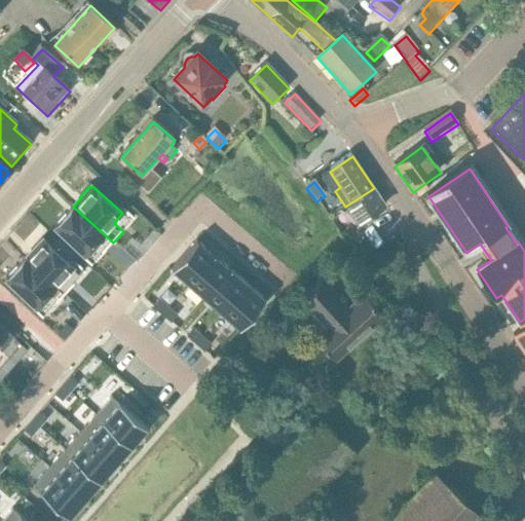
[(374,188),(345,207),(358,225),(386,207),(374,188)]
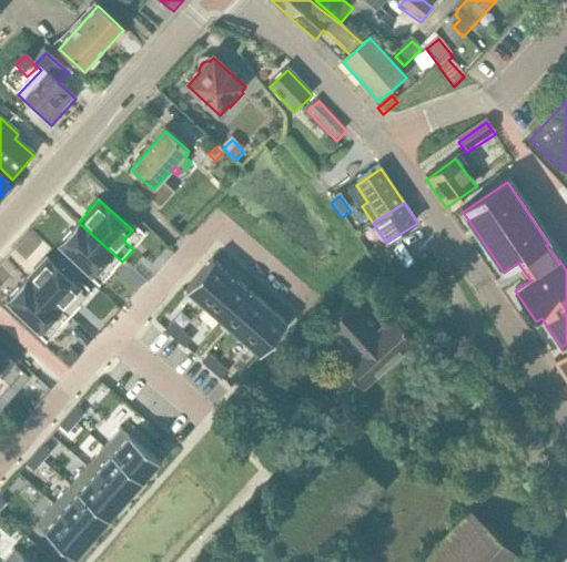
[(70,230),(59,243),(60,244),(59,245),(91,274),(92,275),(101,264),(111,273),(122,262),(79,223),(71,232),(70,230)]
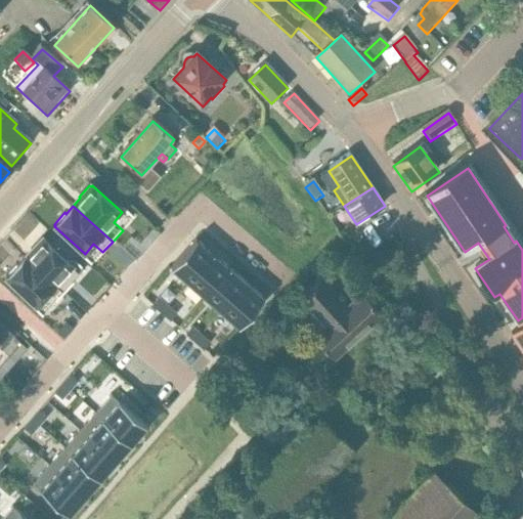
[(32,251),(25,259),(63,295),(74,284),(64,275),(74,266),(43,239),(42,240),(41,239),(31,250),(32,251)]
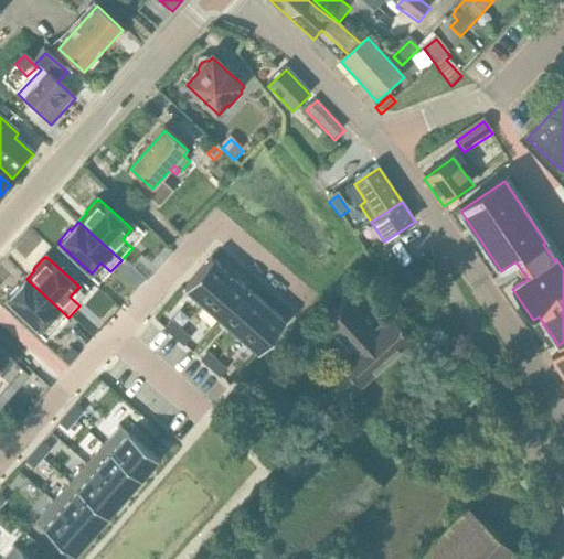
[(212,259),(184,292),(203,309),(232,276),(212,259)]
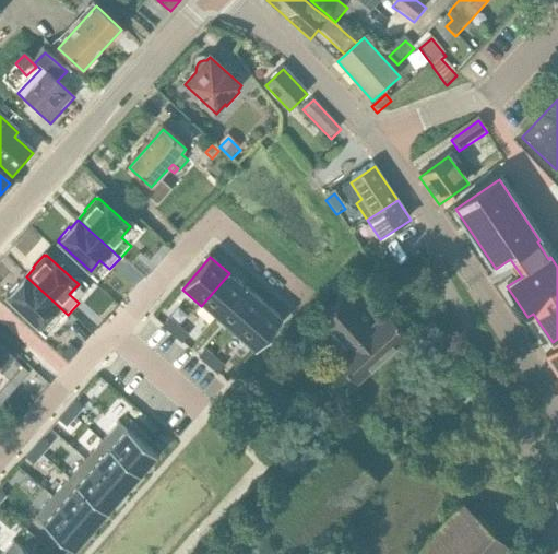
[(229,273),(201,306),(218,321),(247,290),(229,273)]
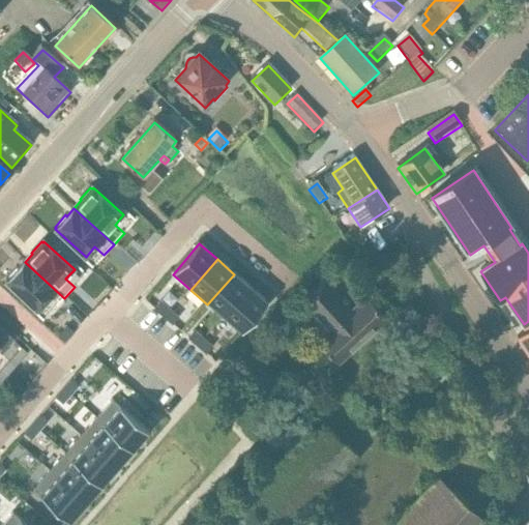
[(17,268),(6,281),(7,282),(6,283),(36,311),(46,300),(55,309),(64,298),(25,262),(18,270),(17,268)]
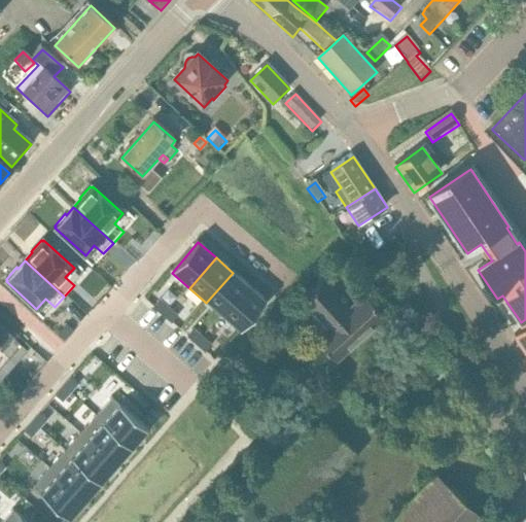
[(233,273),(206,303),(223,318),(250,287),(233,273)]
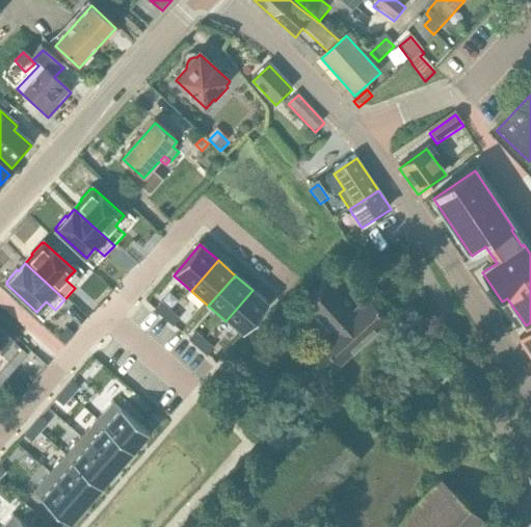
[(339,367),(387,323),(367,302),(352,316),(326,288),(307,307),(333,335),(320,346),(339,367)]
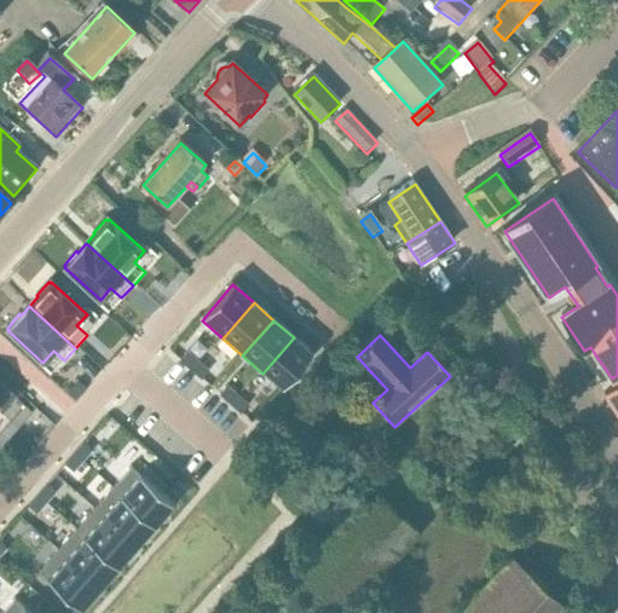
[(294,337),(263,374),(282,391),(313,356),(294,337)]
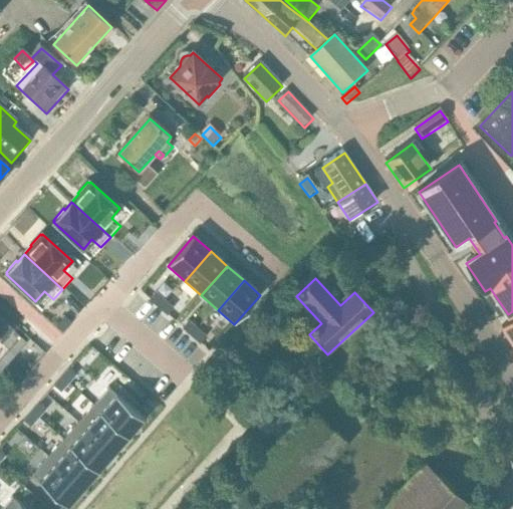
[(157,296),(151,302),(160,309),(165,303),(157,296)]
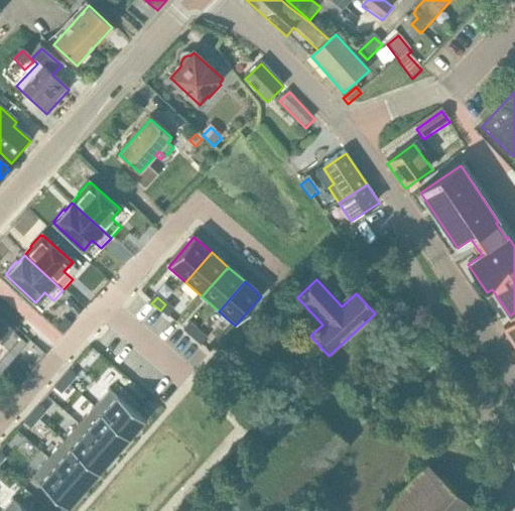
[(165,304),(160,310),(168,318),(174,311),(165,304)]
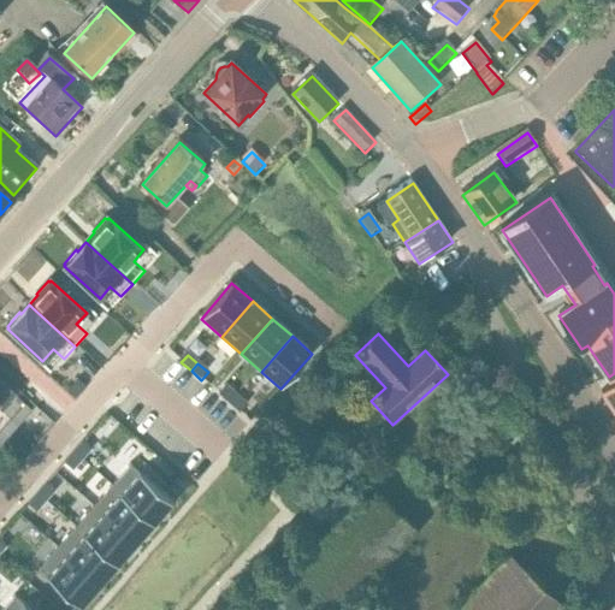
[(69,391),(67,394),(75,400),(76,398),(86,388),(78,380),(69,391)]
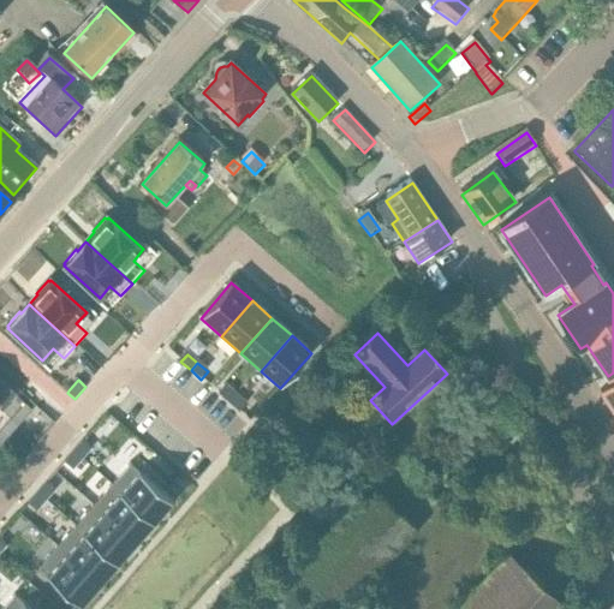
[(0,409),(0,410),(12,398),(0,386),(0,409)]
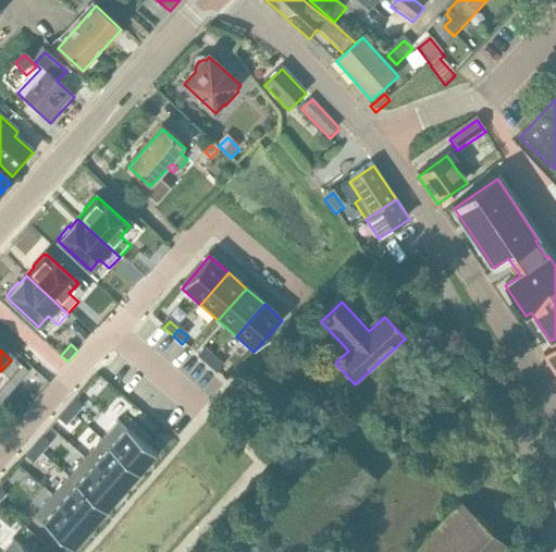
[(555,350),(544,357),(555,375),(555,350)]
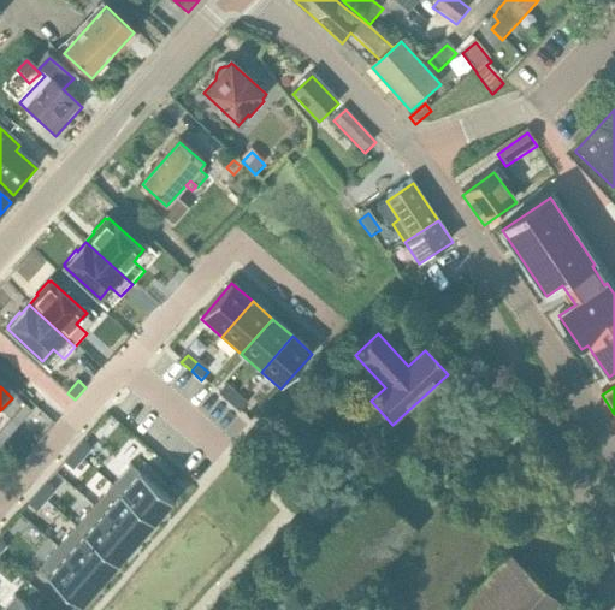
[(228,389),(220,396),(230,406),(237,397),(228,389)]
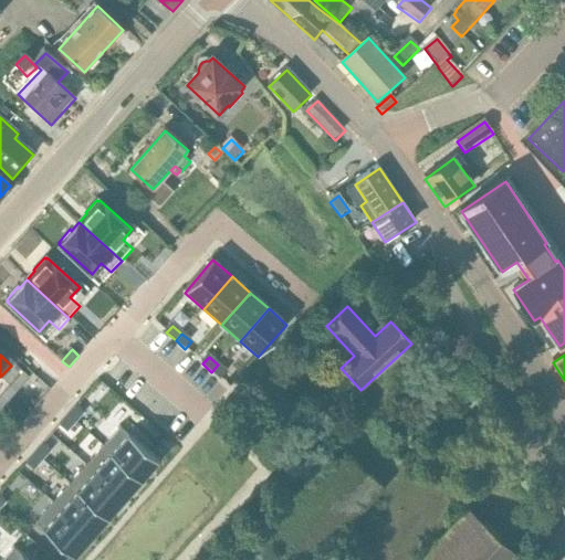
[(218,365),(211,372),(221,380),(227,373),(218,365)]
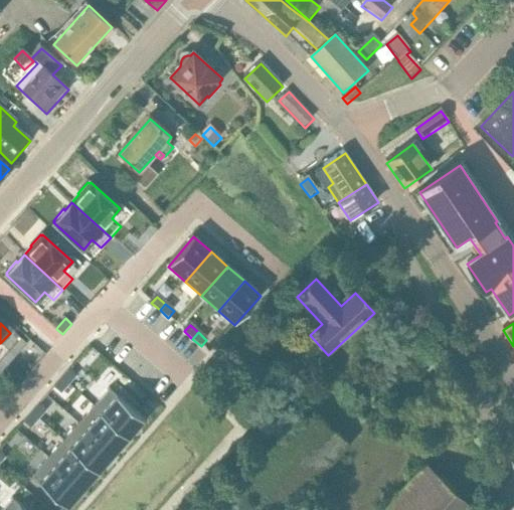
[(21,341),(0,364),(0,376),(27,346),(21,341)]
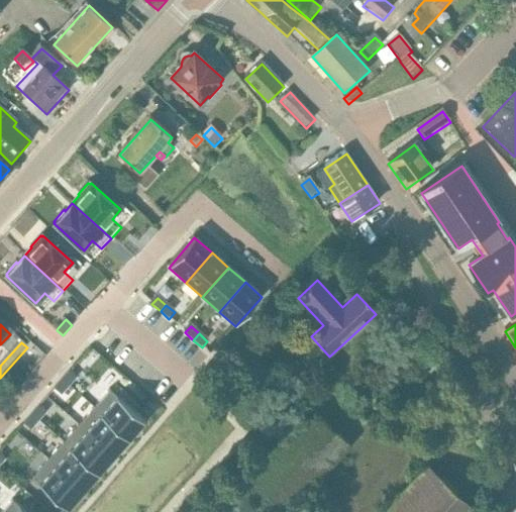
[(69,373),(62,382),(70,389),(77,380),(70,374),(69,373)]
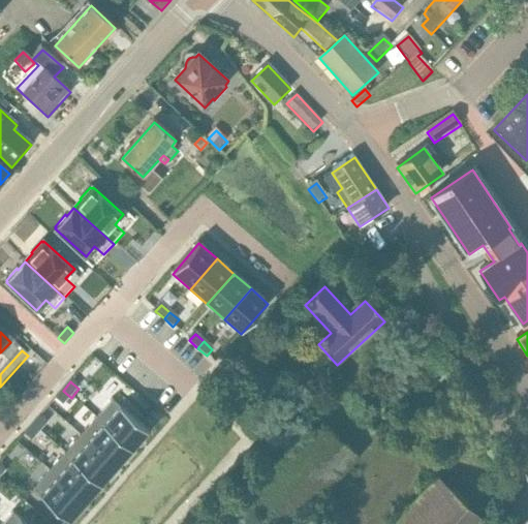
[(63,391),(55,400),(56,400),(63,406),(71,398),(63,391)]
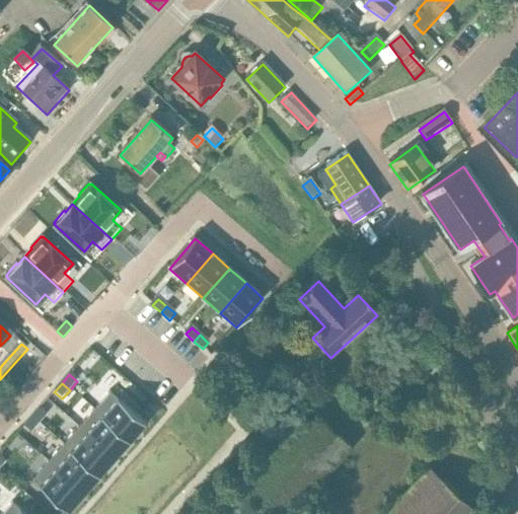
[(111,393),(94,412),(100,418),(131,443),(147,425),(117,398),(111,393)]
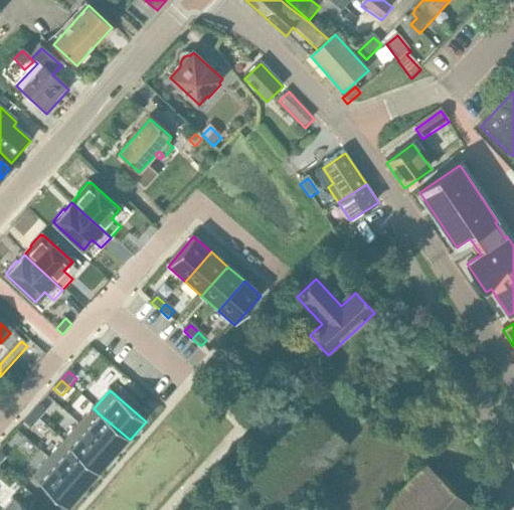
[(39,405),(31,414),(31,415),(39,421),(46,412),(39,406),(39,405)]
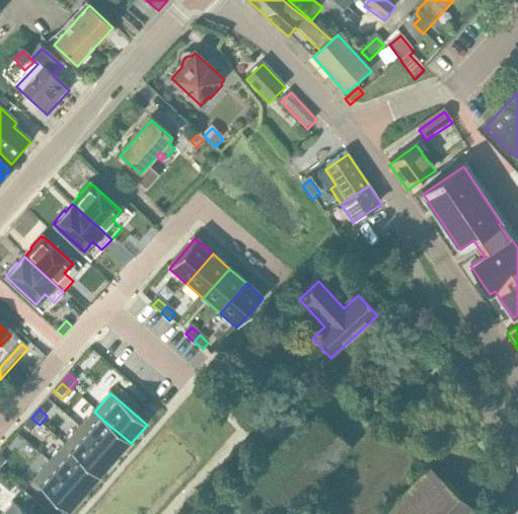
[(94,412),(78,430),(85,435),(116,460),(131,443),(100,418),(94,412)]
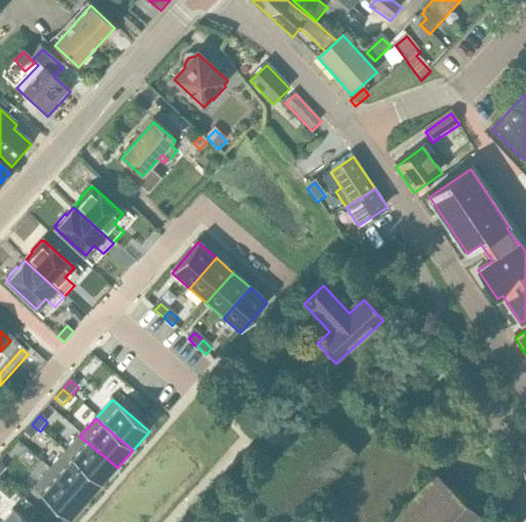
[(32,424),(24,433),(25,433),(32,440),(40,431),(32,425),(32,424)]
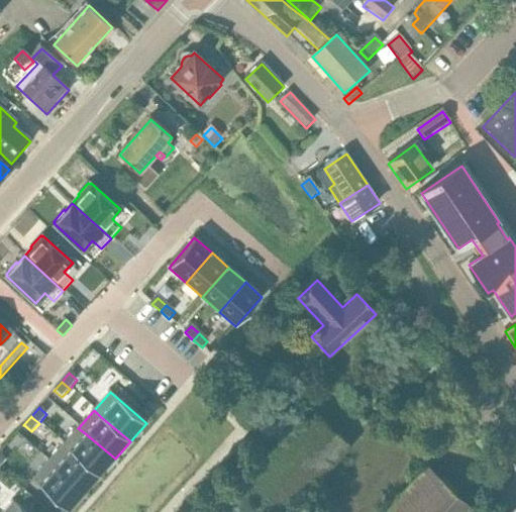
[(78,428),(64,444),(70,450),(100,477),(115,458),(85,433),(78,428)]
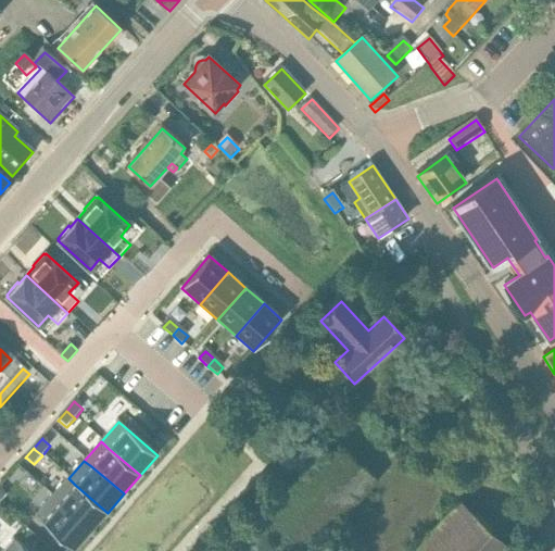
[(68,478),(52,497),(59,503),(91,531),(108,513),(75,485),(68,478)]
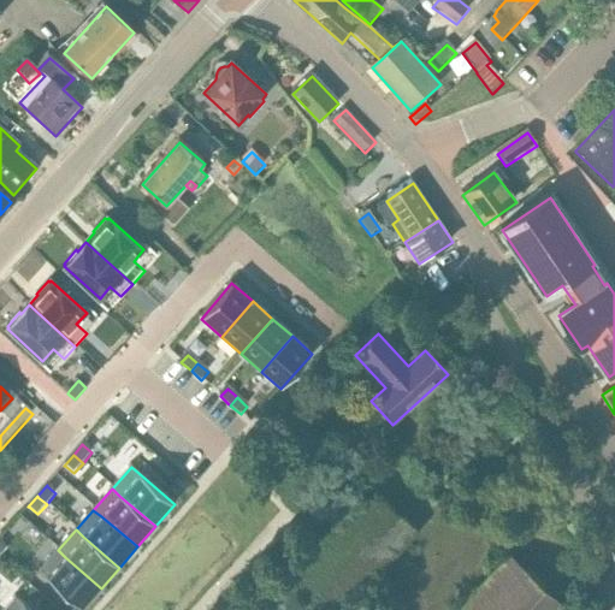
[(58,550),(39,572),(47,579),(81,609),(83,609),(101,588),(65,557),(58,550)]
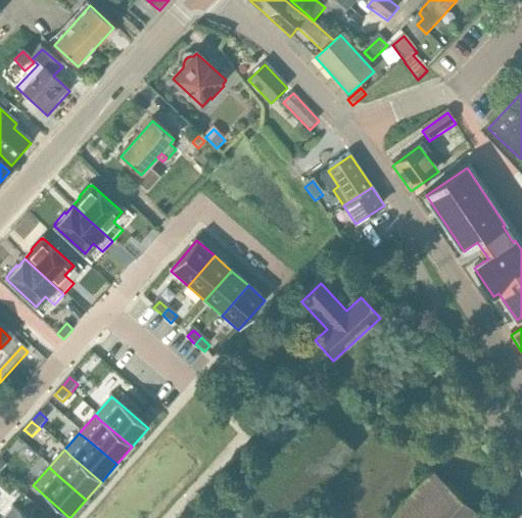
[(480,517),(431,473),(390,517),(480,517)]
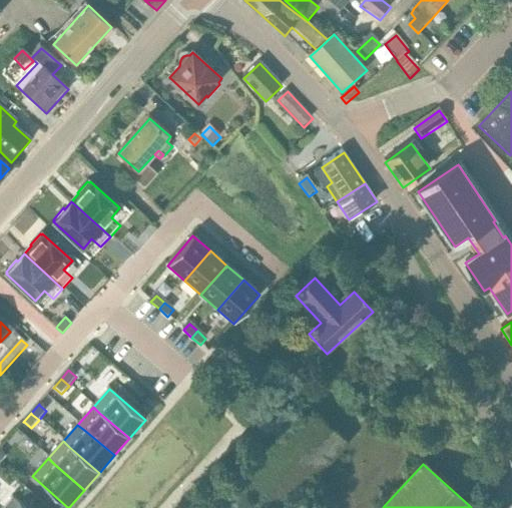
[(13,499),(5,507),(22,507),(19,504),(13,499)]
